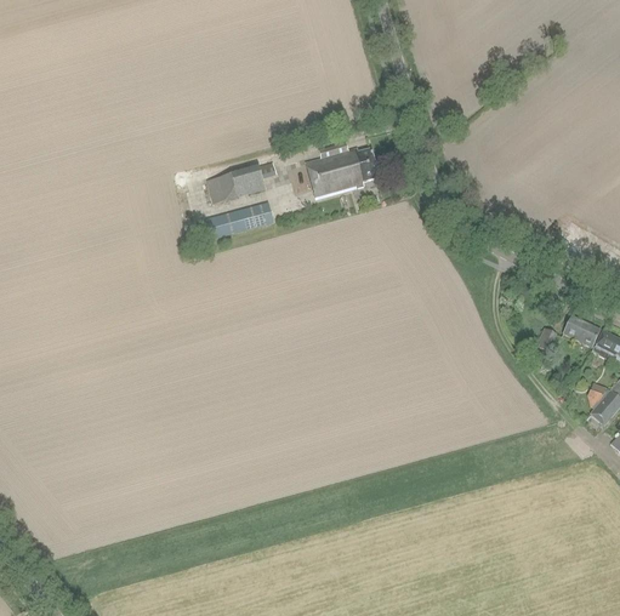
[(317,148),(319,158),(303,163),(313,198),(363,184),(362,180),(376,175),(369,147),(357,150),(356,147),(347,149),(345,141),(317,148)]
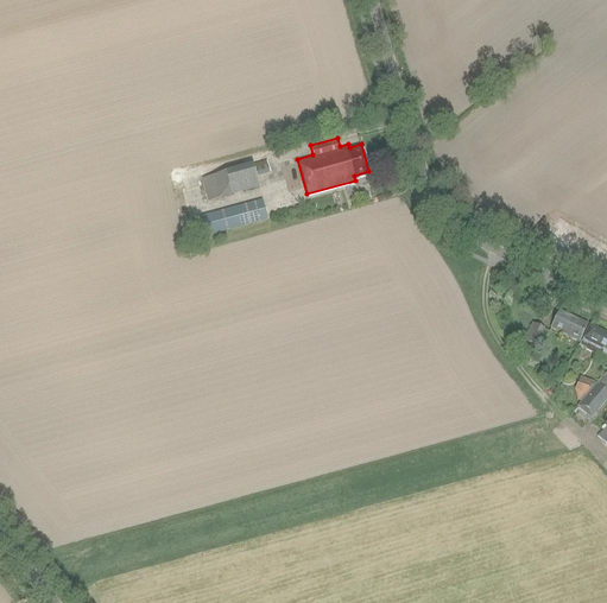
[(201,175),(207,197),(258,183),(252,160),(201,175)]
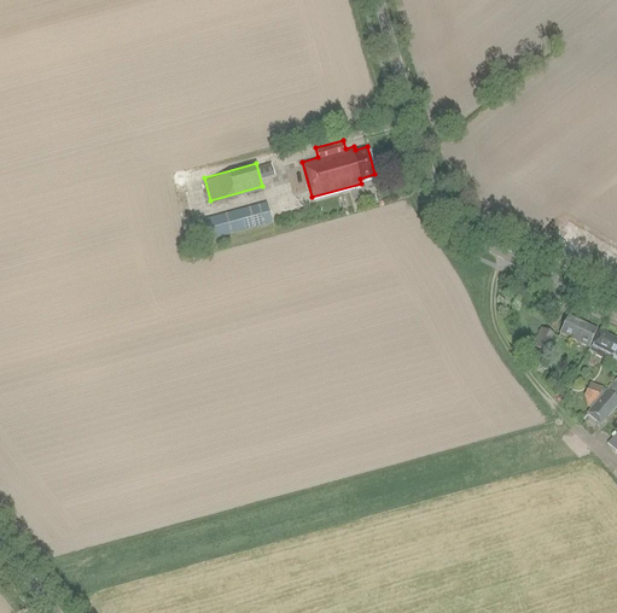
[(207,239),(271,221),(269,217),(265,199),(205,216),(201,217),(207,239)]
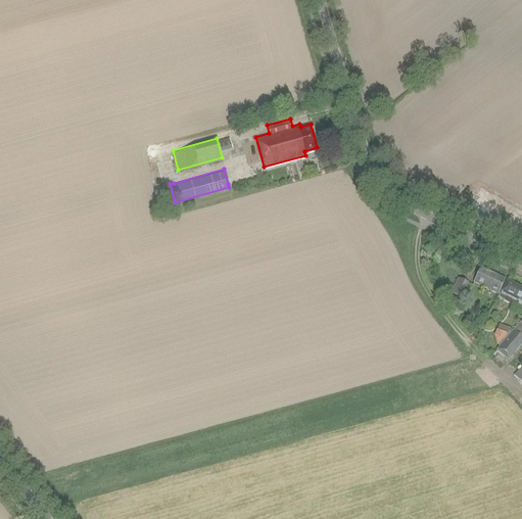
[(504,276),(480,265),(473,280),(497,291),(504,276)]
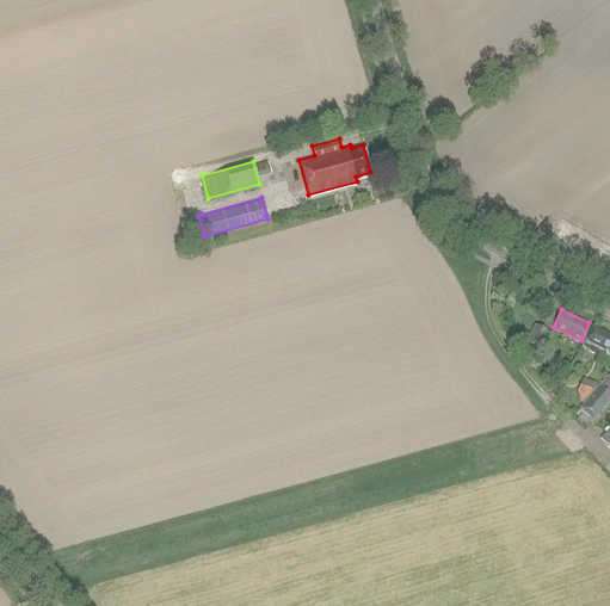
[(535,320),(527,339),(538,344),(547,326),(535,320)]
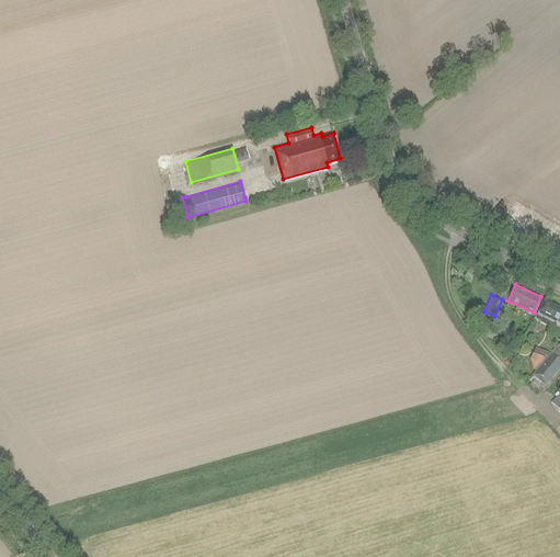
[(559,325),(559,305),(544,297),(534,317),(546,324),(548,319),(559,325)]
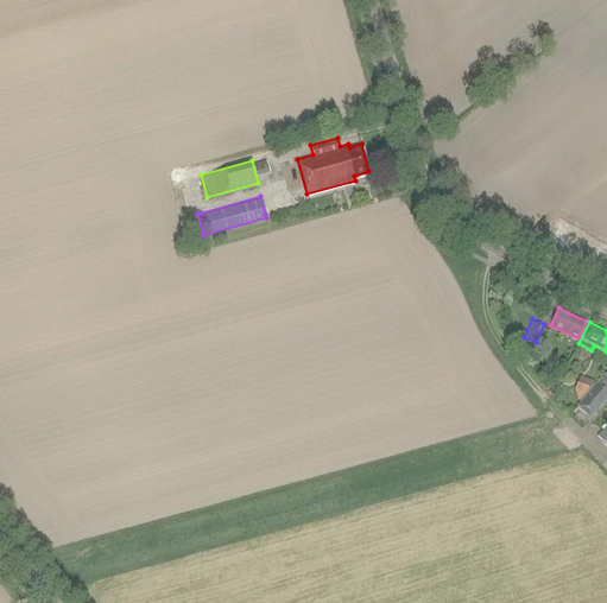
[(606,368),(598,380),(596,380),(577,402),(592,414),(606,395),(606,388),(606,387),(606,368)]
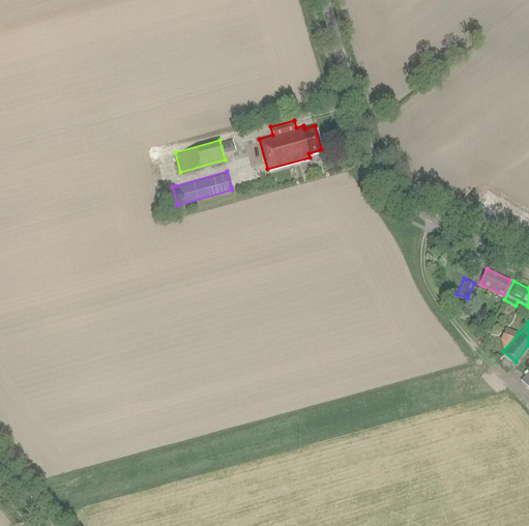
[(507,328),(503,337),(505,344),(507,345),(518,332),(507,328)]
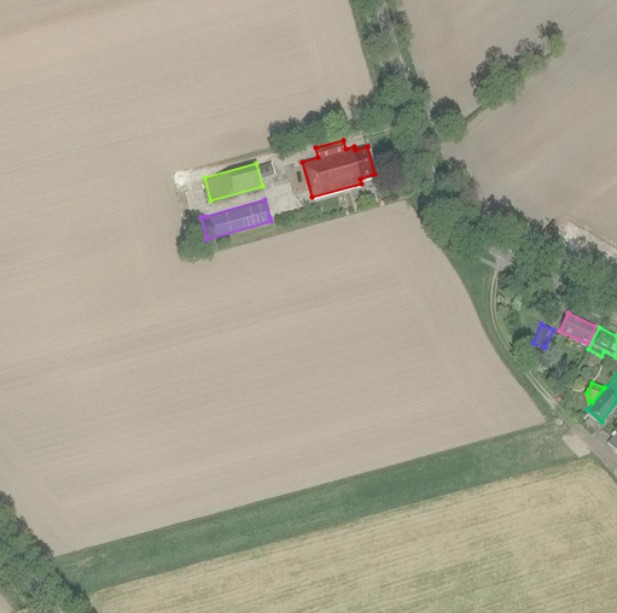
[(616,430),(606,441),(616,451),(616,430)]
